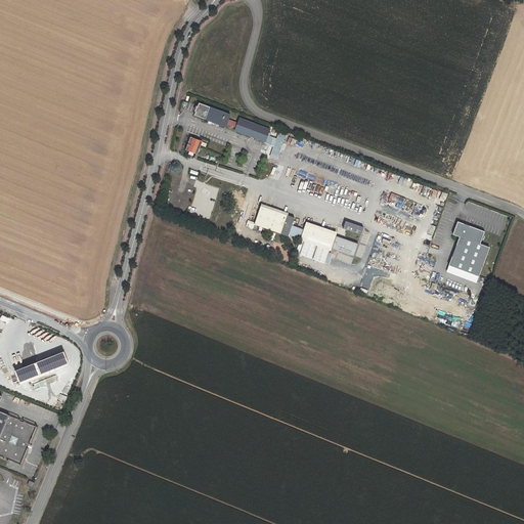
[(229,115),(199,103),(197,107),(195,106),(194,111),(195,112),(193,116),(208,121),(207,123),(210,125),(211,122),(225,127),(226,124),(228,120),(229,115)]
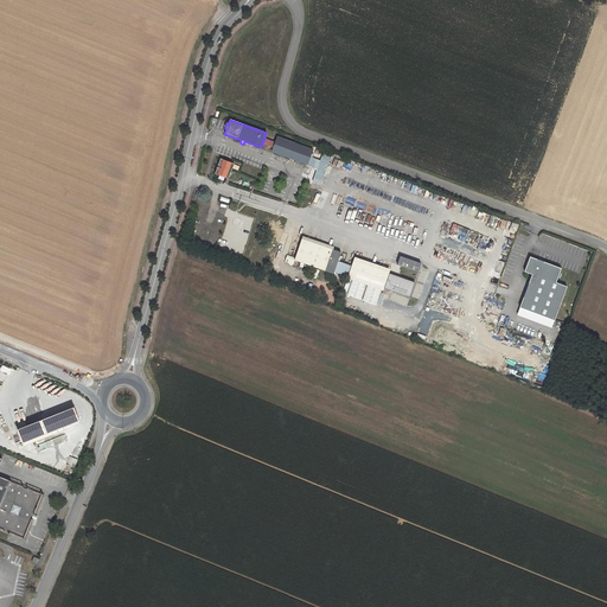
[(312,149),(276,136),(275,142),(273,148),(272,152),(289,159),(288,161),(292,163),(293,160),(306,165),(310,157),(312,158),(313,154),(311,153),(312,149)]
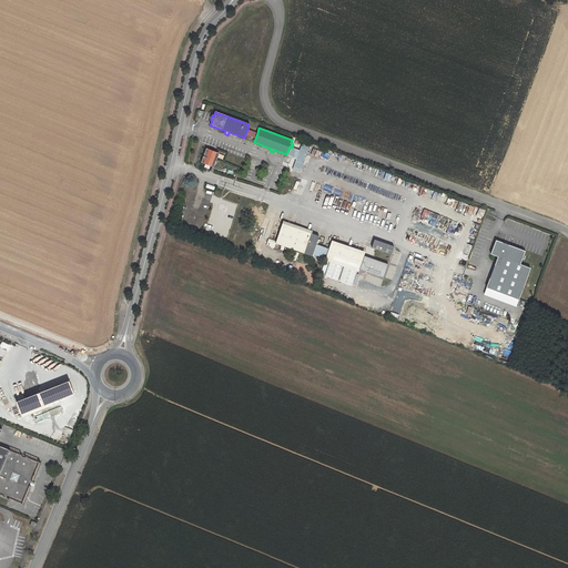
[(257,133),(247,130),(245,134),(255,139),(257,133)]
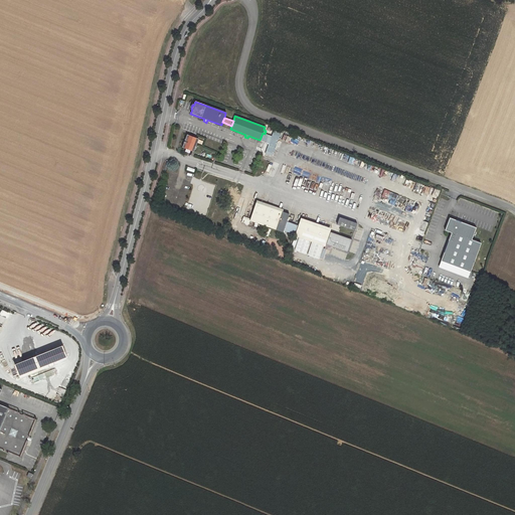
[(198,139),(186,135),(182,148),(193,152),(198,139)]
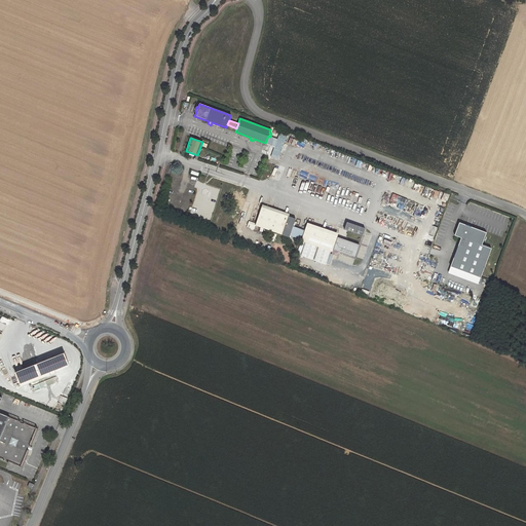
[(365,167),(367,161),(347,155),(345,161),(365,167)]
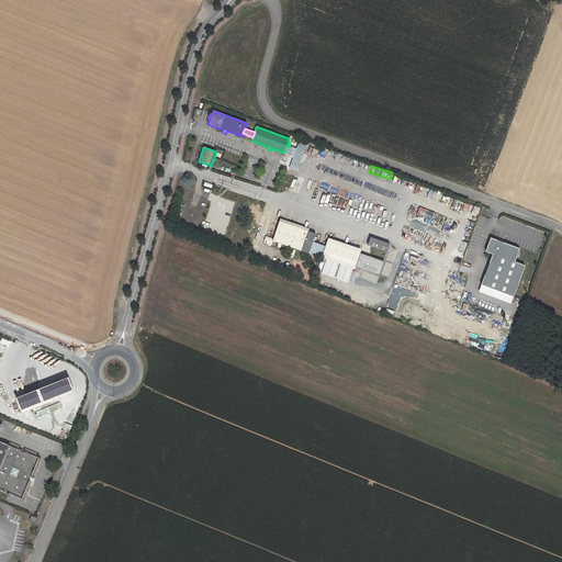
[(383,261),(326,242),(325,246),(321,244),(321,245),(317,244),(318,244),(312,242),(315,233),(279,221),(272,238),(271,239),(307,253),(308,250),(322,256),(321,257),(326,258),(321,272),(334,277),(338,262),(353,268),(355,266),(379,274),(383,261)]
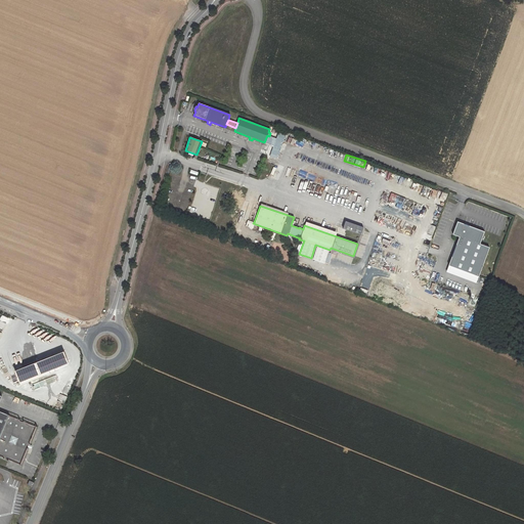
[(361,234),(364,226),(345,220),(343,228),(361,234)]
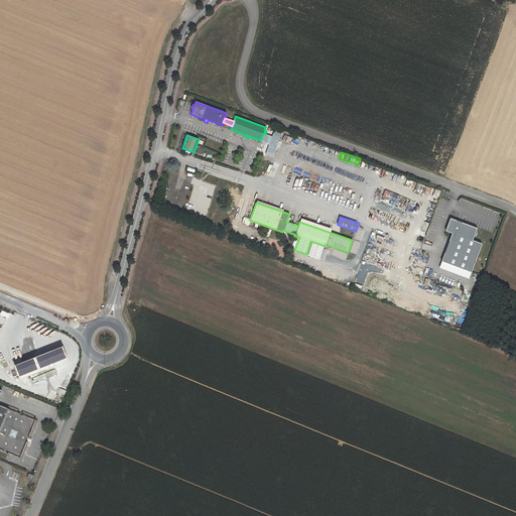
[(452,234),(441,262),(472,273),(482,244),(472,241),(477,229),(449,219),(445,232),(452,234)]
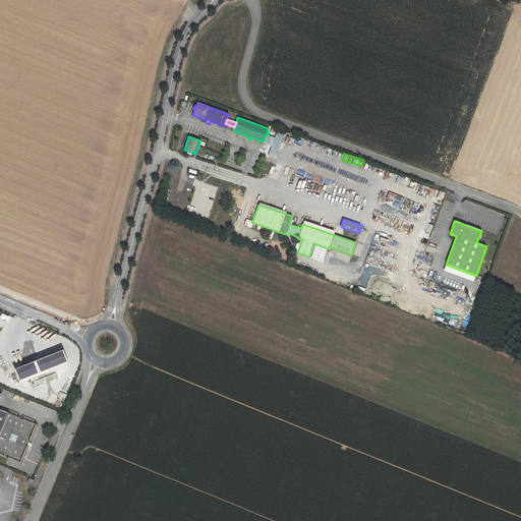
[(68,361),(64,350),(15,369),(19,381),(68,361)]
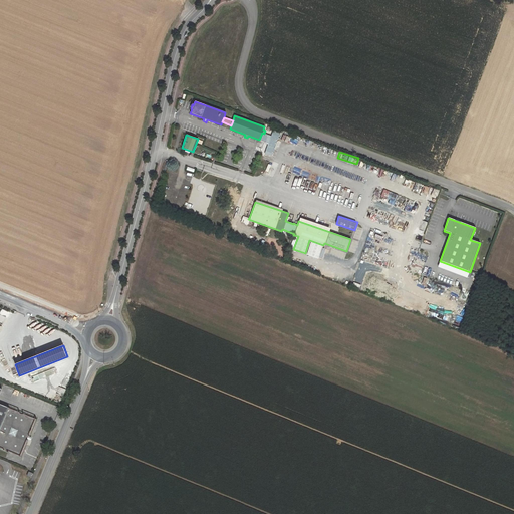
[(55,368),(32,375),(33,380),(56,373),(55,368)]
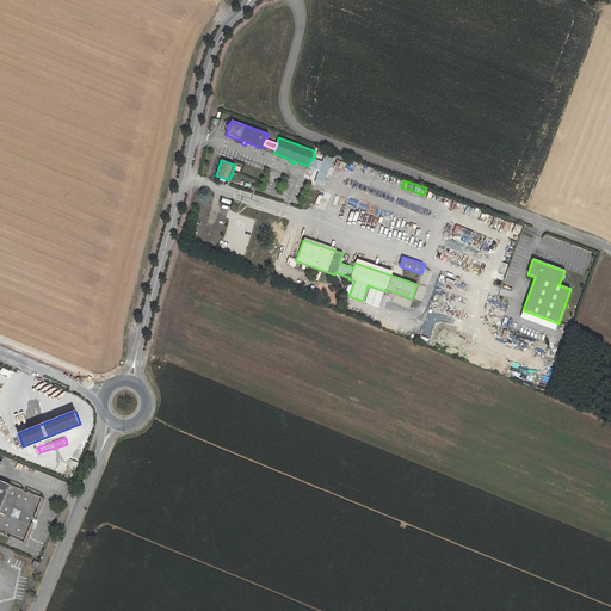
[(34,522),(35,518),(42,498),(11,485),(11,483),(0,479),(0,467),(2,462),(0,460),(0,531),(25,542),(34,522)]
